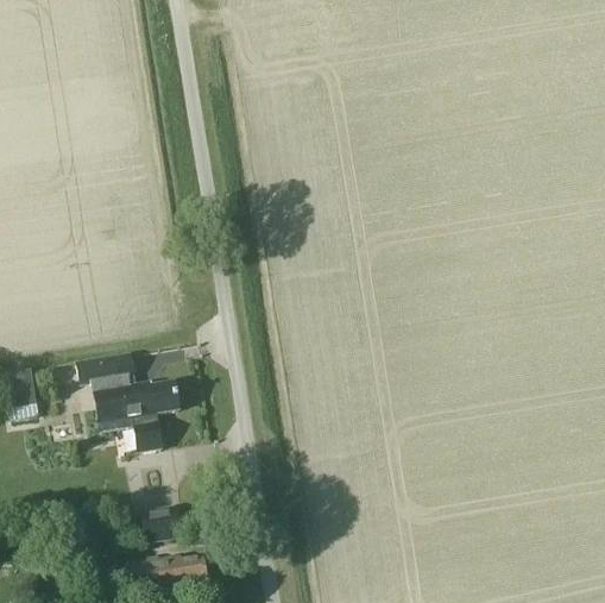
[(131,355),(131,353),(76,362),(80,384),(92,382),(100,431),(134,425),(138,452),(161,447),(161,444),(164,440),(166,435),(165,431),(162,427),(157,425),(156,413),(180,409),(175,379),(150,383),(150,381),(136,383),(133,369),(137,366),(136,356),(131,355)]
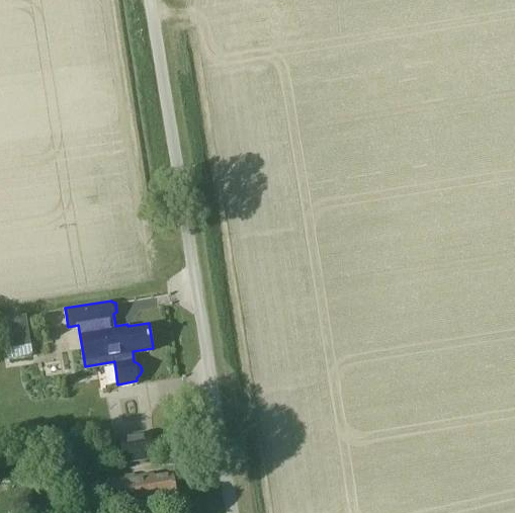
[(29,340),(25,314),(4,318),(8,344),(29,340)]
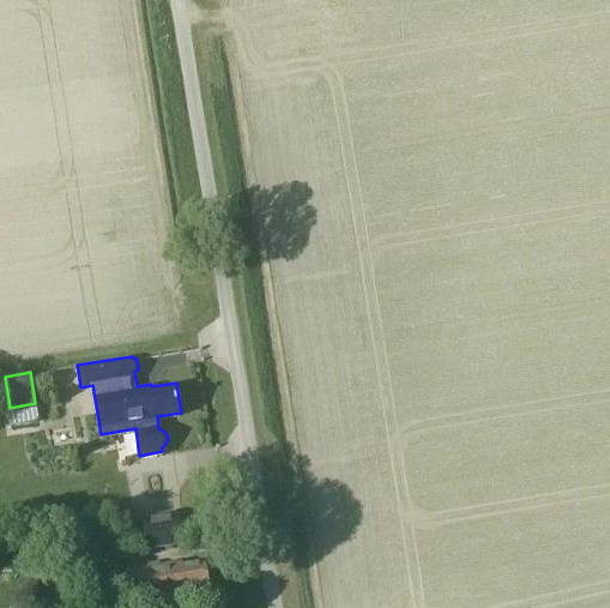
[(186,541),(180,507),(143,513),(149,547),(186,541)]
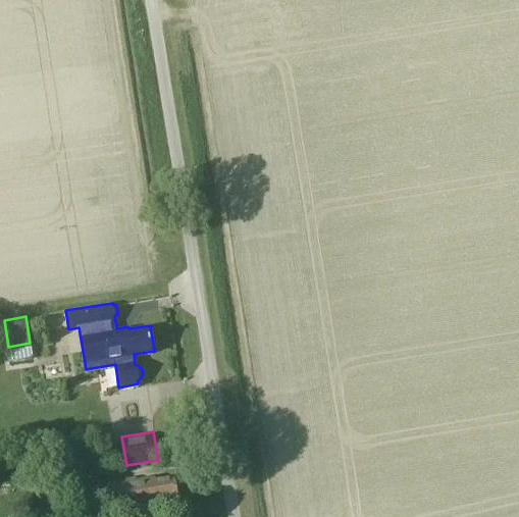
[(157,479),(154,475),(136,478),(135,475),(113,479),(118,513),(140,509),(140,507),(154,505),(156,502),(178,498),(174,476),(157,479)]
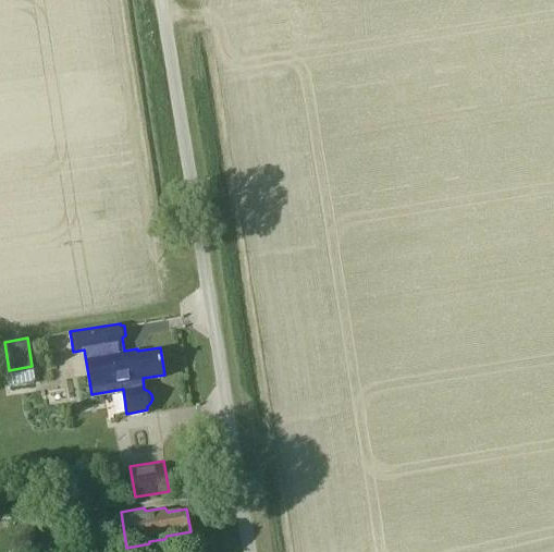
[(114,551),(113,540),(95,542),(95,551),(114,551)]
